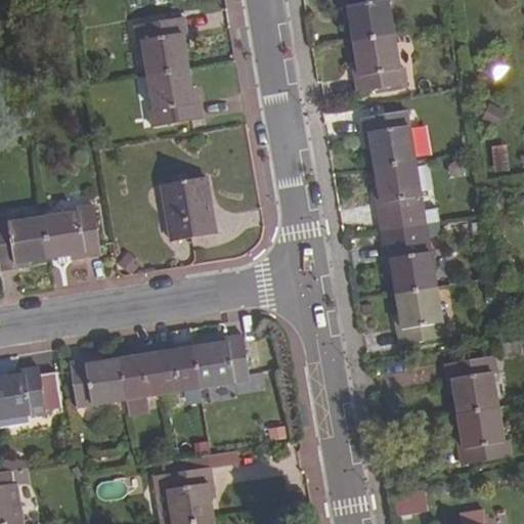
[(341,0),(344,14),(348,14),(353,40),(393,33),(388,0),(341,0)]
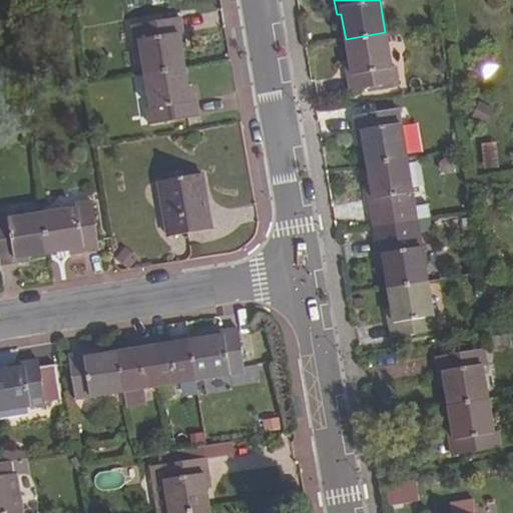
[(183,40),(179,17),(129,25),(131,42),(135,42),(140,74),(184,67),(179,40),(183,40)]
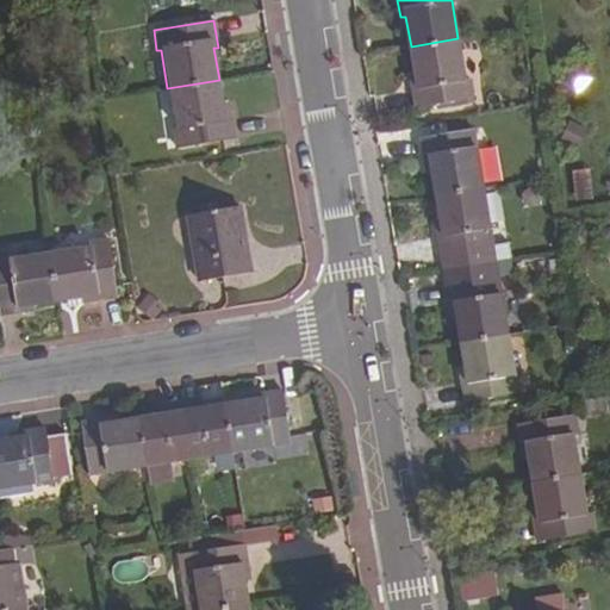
[(465,80),(458,38),(411,47),(416,80),(411,80),(415,106),(472,97),(470,79),(465,80)]
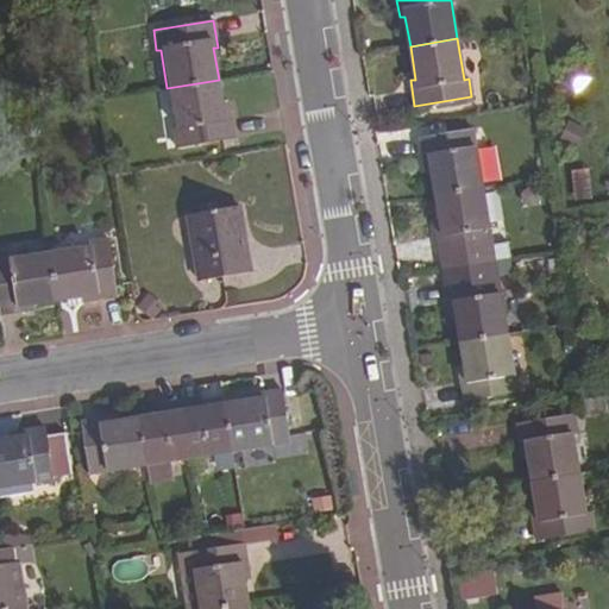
[(219,80),(168,88),(174,127),(169,127),(173,148),(232,137),(228,110),(223,111),(219,80)]
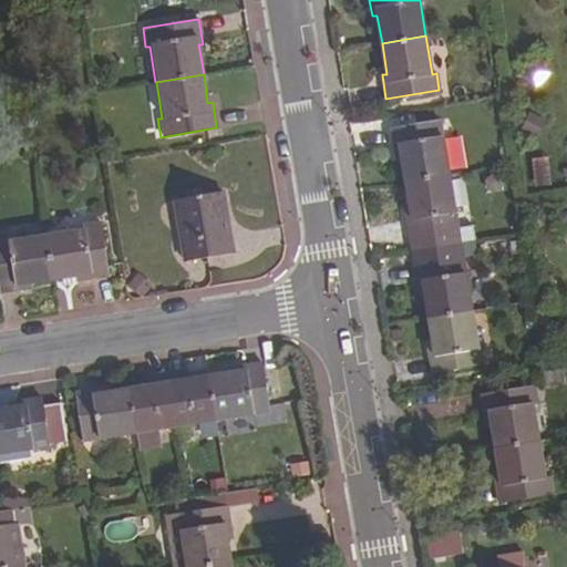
[(449,173),(440,120),(390,129),(394,153),(399,153),(404,181),(449,173)]
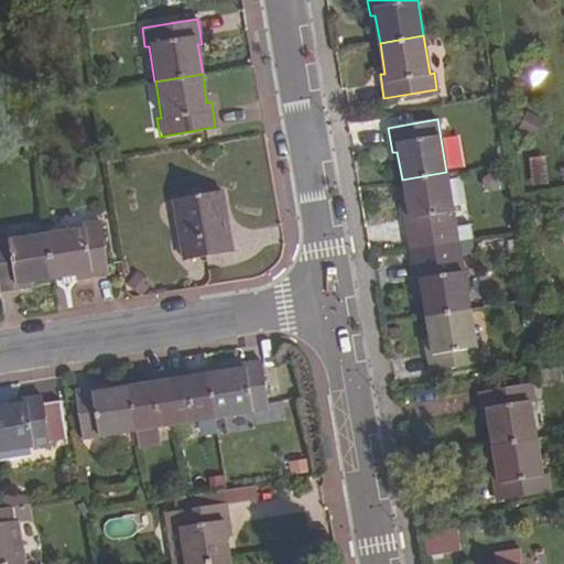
[(455,225),(446,172),(402,180),(407,207),(401,207),(407,236),(420,232),(421,245),(470,236),(468,225),(455,225)]
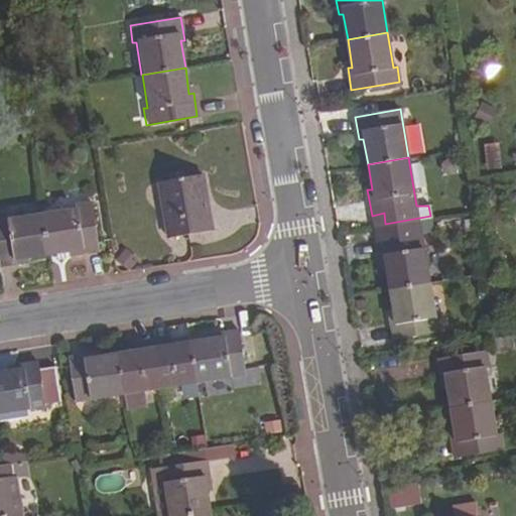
[(212,230),(202,174),(157,183),(166,238),(212,230)]
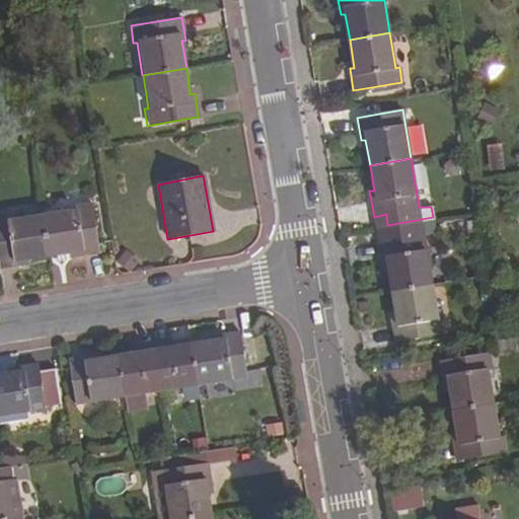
[(74,209),(41,216),(47,257),(73,252),(75,256),(98,252),(90,203),(74,206),(74,209)]
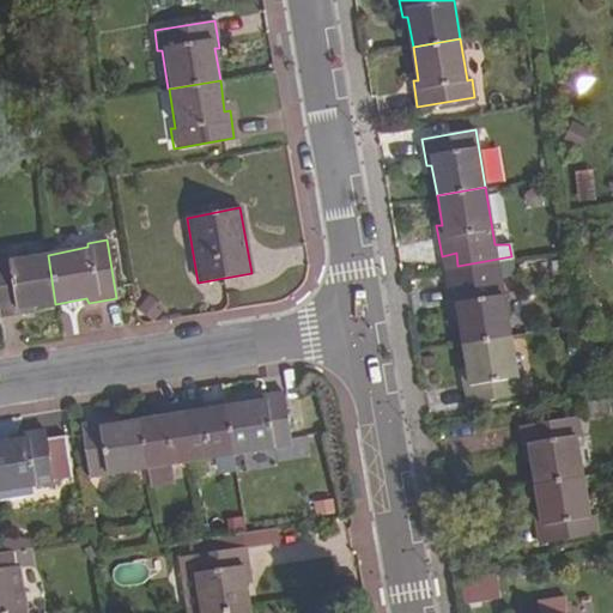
[(444,268),(457,266),(456,253),(442,256),(444,268)]
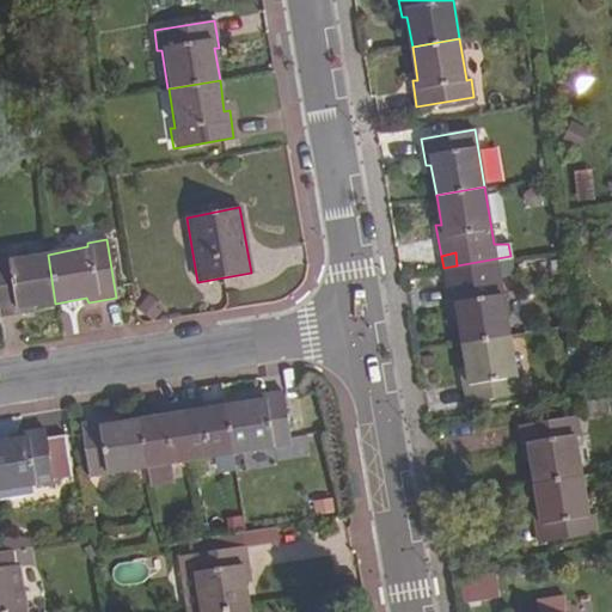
[(55,304),(48,255),(8,261),(7,256),(0,256),(0,316),(28,312),(26,307),(55,304)]
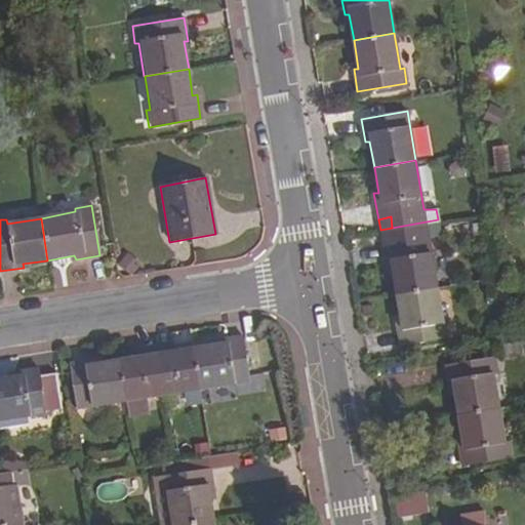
[(439,235),(438,219),(392,228),(394,240),(381,242),(387,269),(391,268),(395,293),(436,286),(428,238),(439,235)]
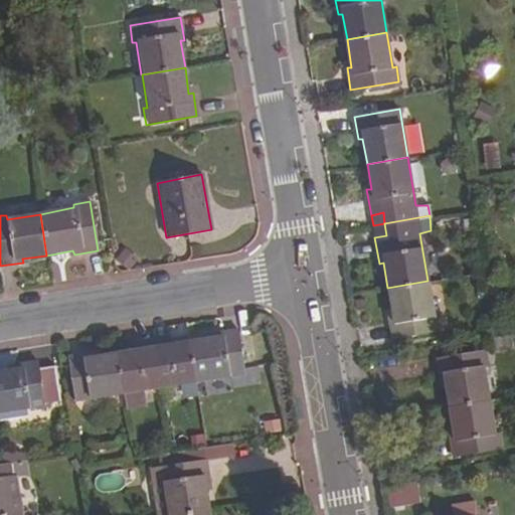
[(386,235),(384,223),(373,225),(374,237),(386,235)]
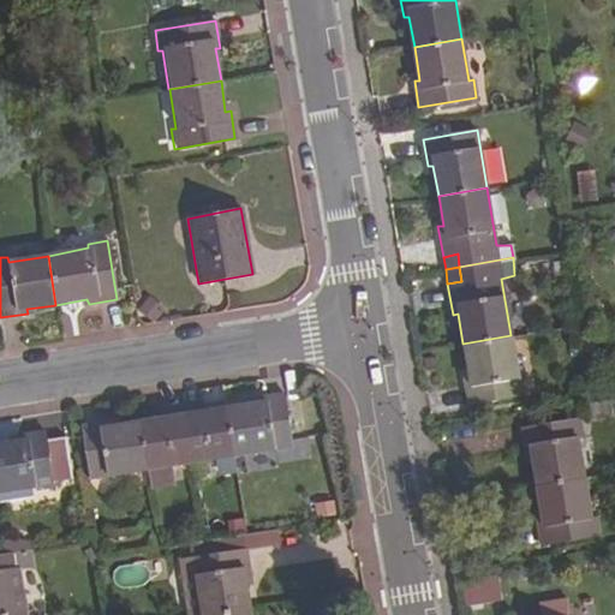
[(520,395),(511,335),(463,344),(467,375),(464,376),(467,405),(520,395)]
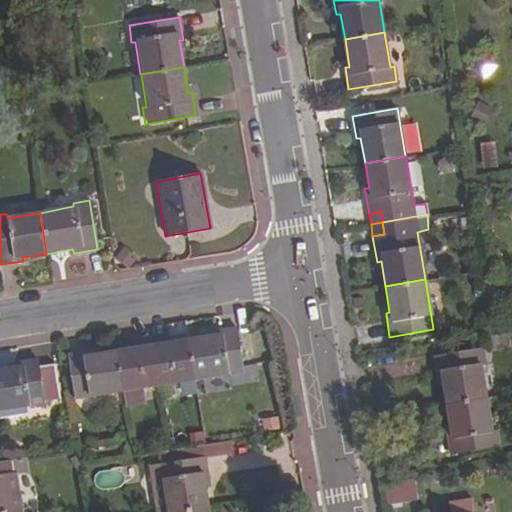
[(213,335),(188,339),(195,382),(241,374),(234,328),(212,332),(213,335)]
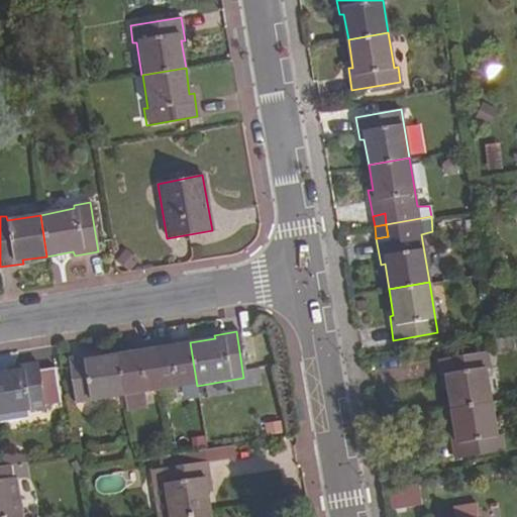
[(197,386),(190,342),(172,345),(170,337),(152,339),(161,392),(197,386)]
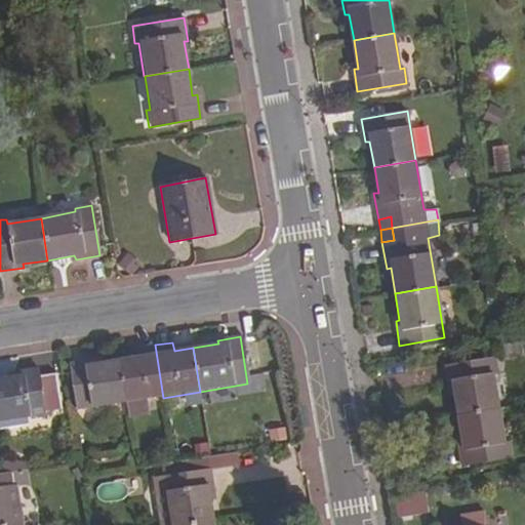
[(163,398),(155,345),(142,348),(143,355),(120,360),(127,403),(129,418),(145,415),(143,401),(163,398)]
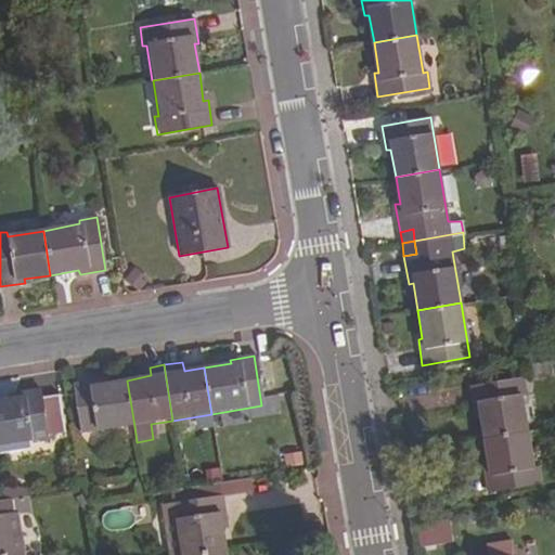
[(525,391),(523,377),(469,387),(474,409),(479,409),(482,436),(527,429),(520,395),(525,391)]
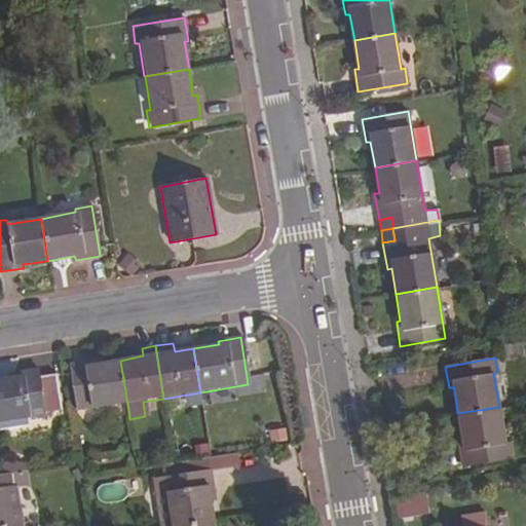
[(127,404),(120,361),(94,365),(91,361),(70,365),(78,411),(127,404)]
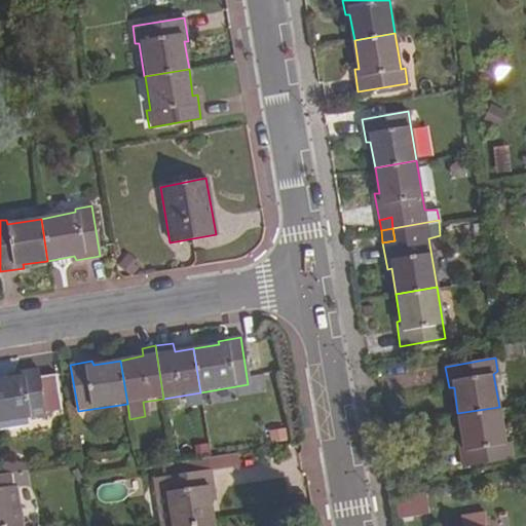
[(59,402),(54,375),(40,376),(37,370),(13,373),(13,376),(0,378),(0,422),(45,416),(43,404),(59,402)]
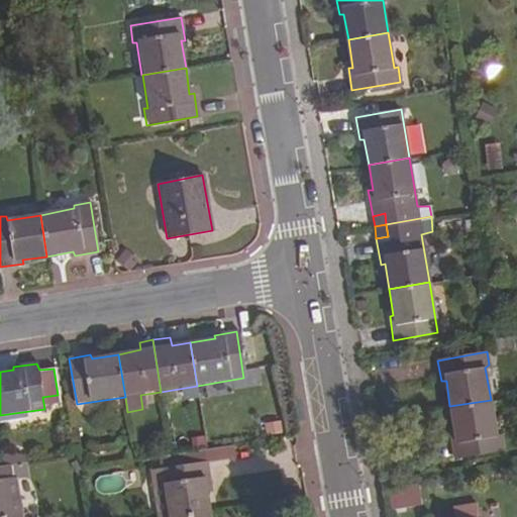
[(496,435),(491,400),(449,406),(454,434),(450,434),(453,456),(503,449),(500,435),(496,435)]
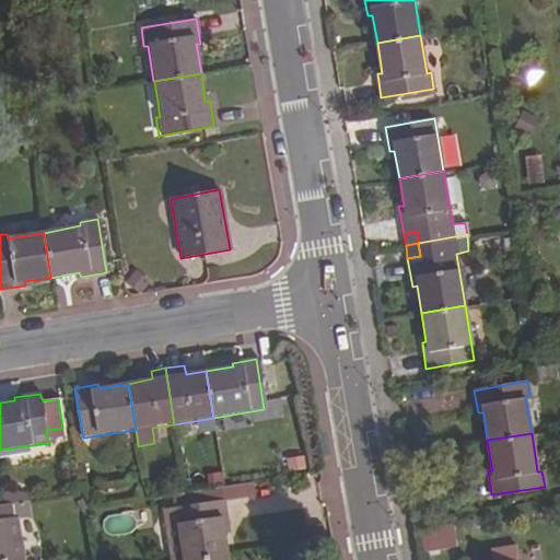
[(307,468),(305,455),(284,458),(287,471),(307,468)]
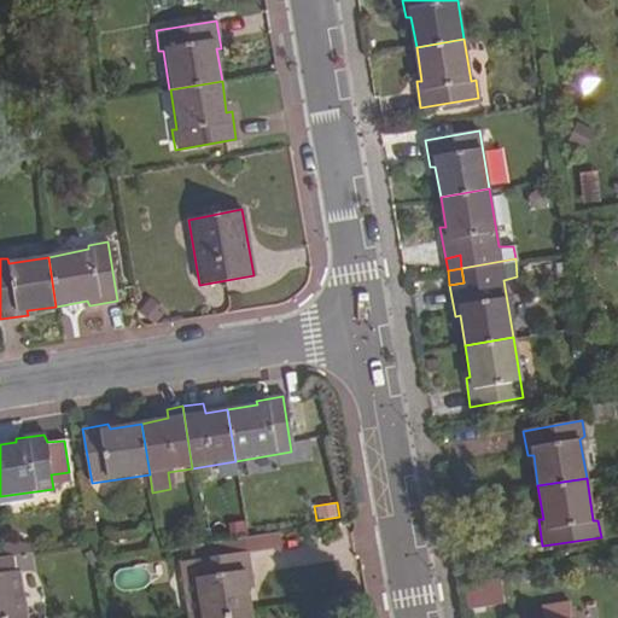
[(248,547),(280,546),(280,532),(246,534),(248,547)]
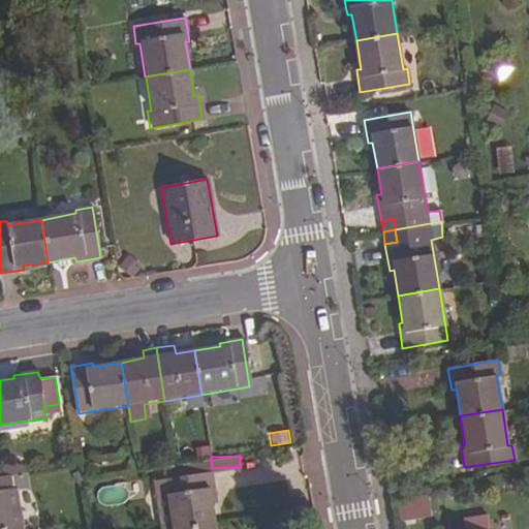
[(159,479),(212,472),(210,461),(157,469),(159,479)]
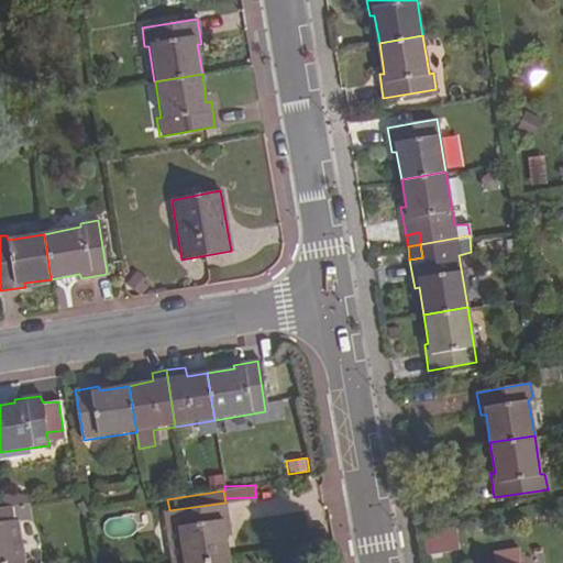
[(229,528),(225,503),(169,510),(172,527),(165,528),(169,562),(181,562),(185,562),(229,556),(223,527),(229,528)]
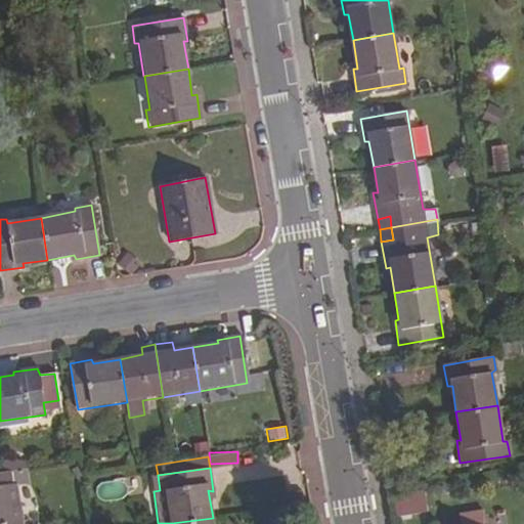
[(0,523),(18,523),(12,484),(10,485),(8,471),(2,472),(0,472),(0,523)]
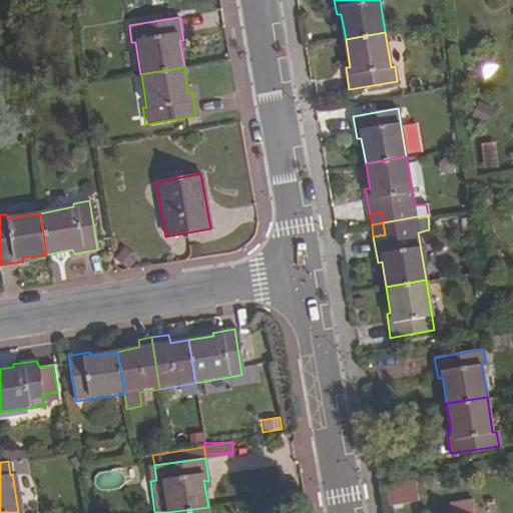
[(156,480),(154,465),(147,466),(150,481),(156,480)]
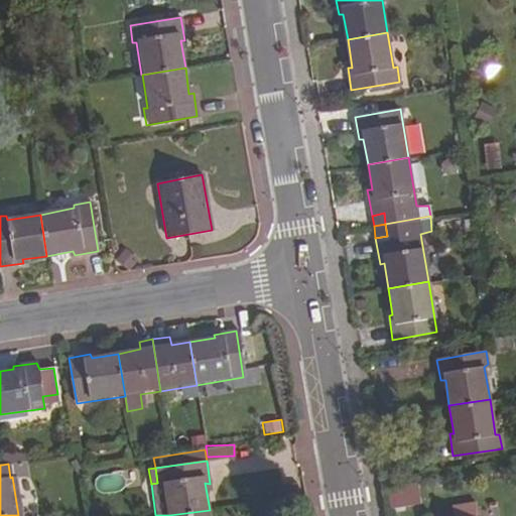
[(409,503),(405,482),(386,485),(389,506),(409,503)]
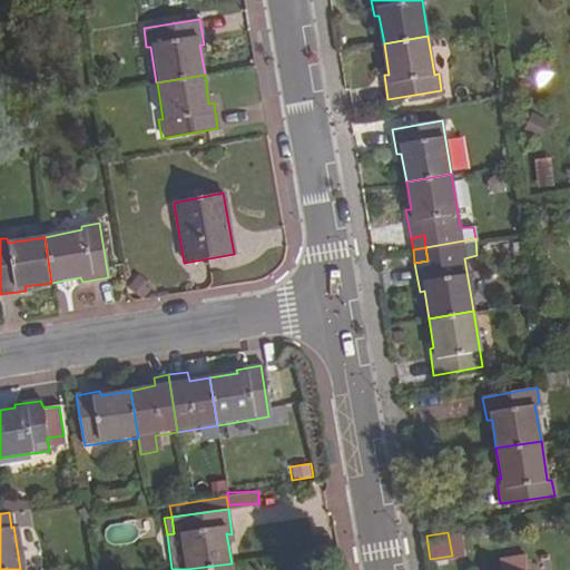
[(499,569),(527,569),(524,556),(498,560),(499,569)]
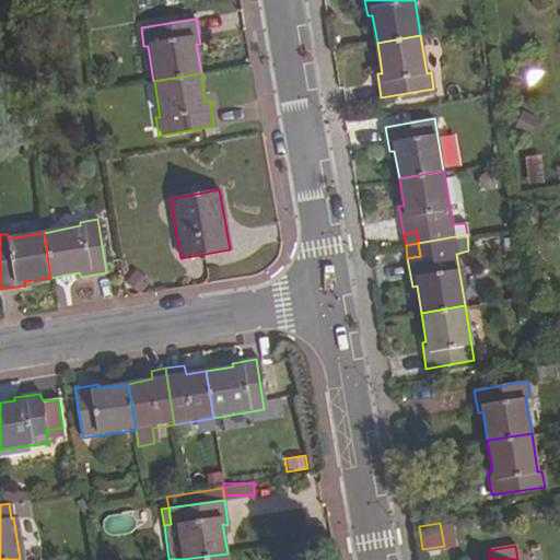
All buildings are outlined.
